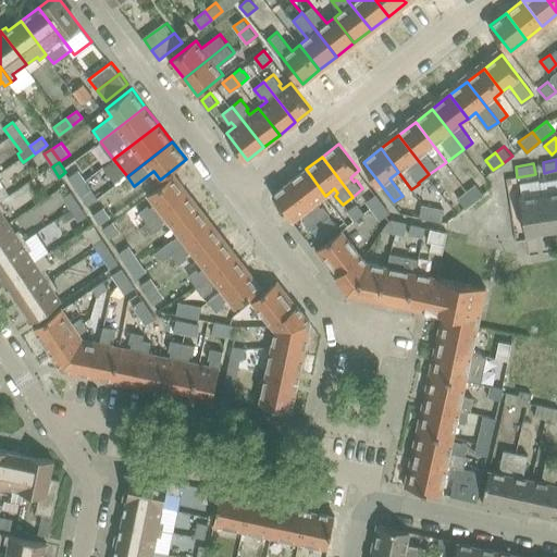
[(306,169),(289,182),(319,221),(329,212),(323,205),(321,207),(317,202),(325,196),(306,169)]
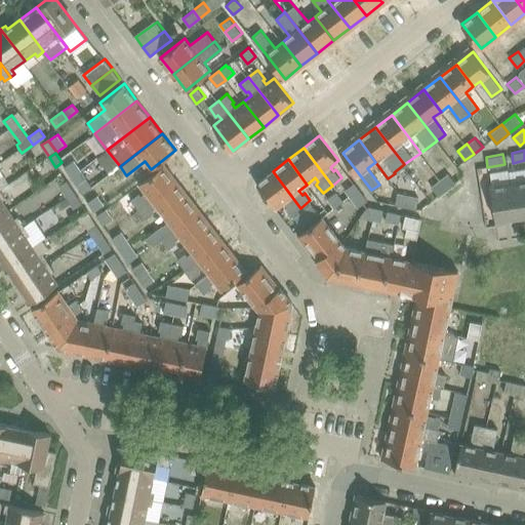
[(80,168),(74,160),(65,166),(70,174),(80,168)]
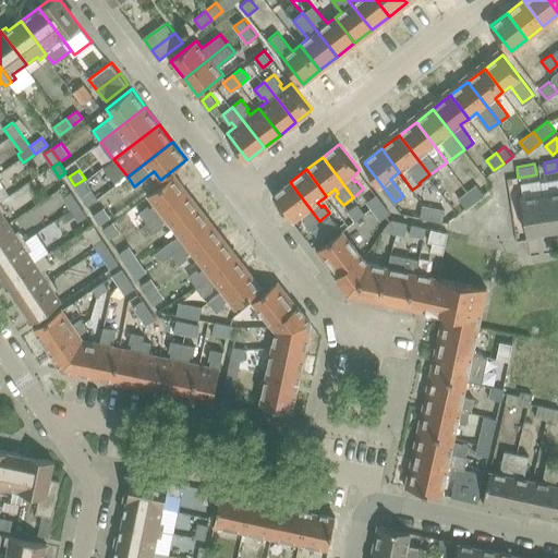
[(149,204),(140,211),(147,221),(187,191),(176,174),(148,195),(155,204),(150,206),(149,204)]
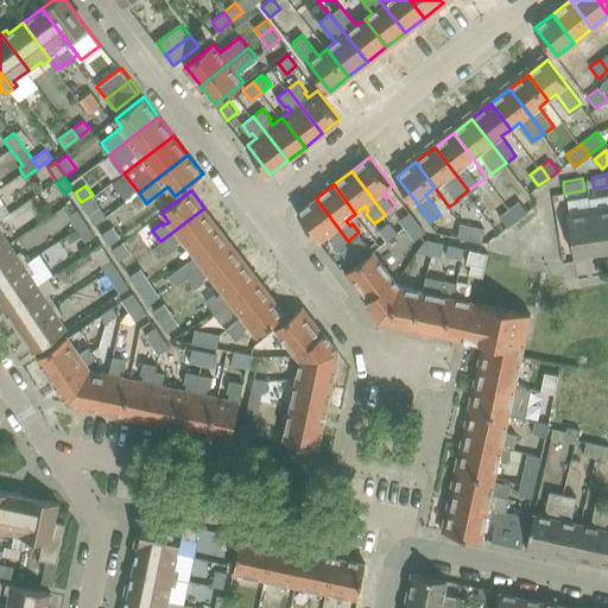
[(100,207),(93,195),(81,202),(89,214),(100,207)]
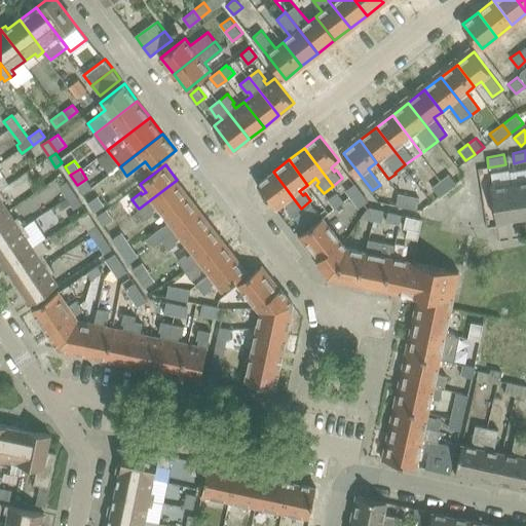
[(301,209),(273,172),(258,184),(276,209),(284,203),(293,215),(301,209)]
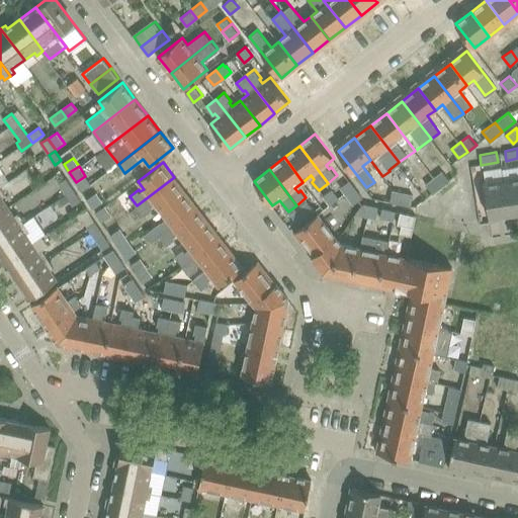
[(442,170),(434,177),(441,186),(449,179),(442,170)]
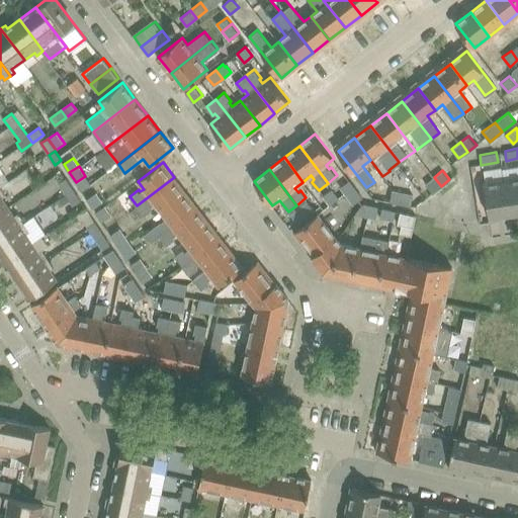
[(186,191),(174,177),(137,205),(144,214),(153,207),(151,205),(155,202),(161,210),(186,191)]
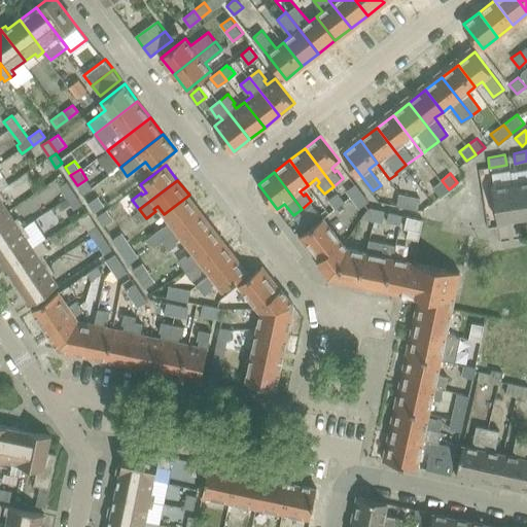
[(442,180),(432,187),(441,197),(449,189),(442,180)]
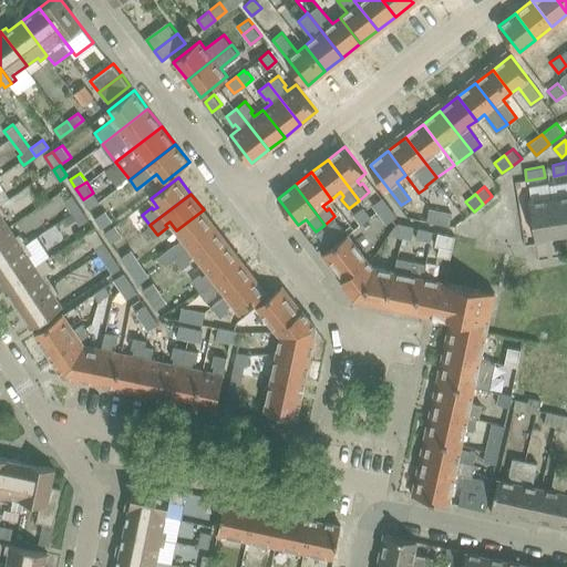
[(64,200),(72,213),(80,207),(72,195),(64,200)]
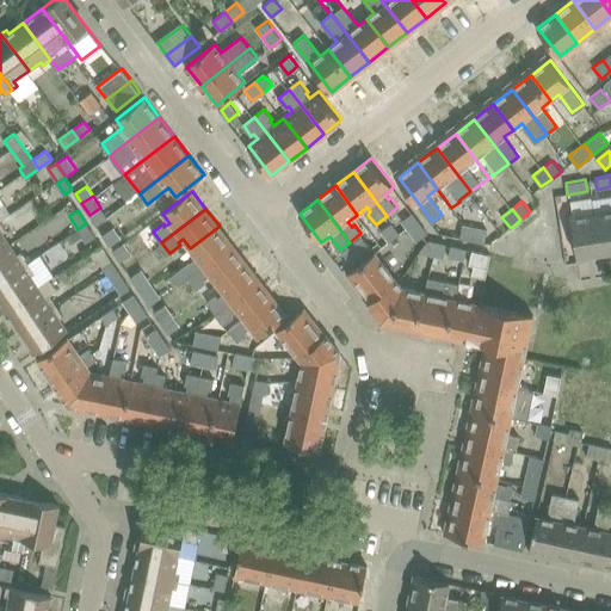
[(610,210),(596,213),(602,252),(610,250),(610,210)]
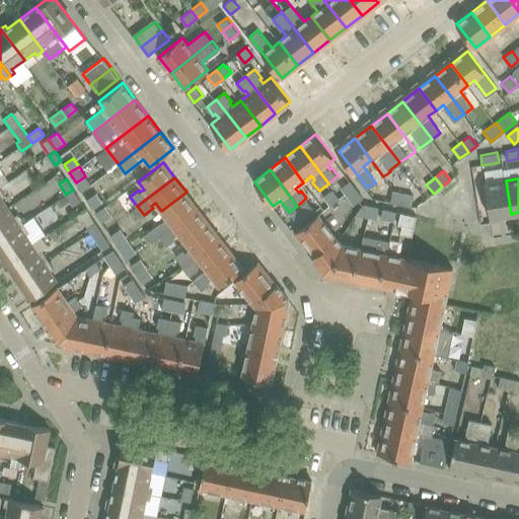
[(511,214),(506,180),(486,183),(492,222),(500,221),(499,216),(511,214)]
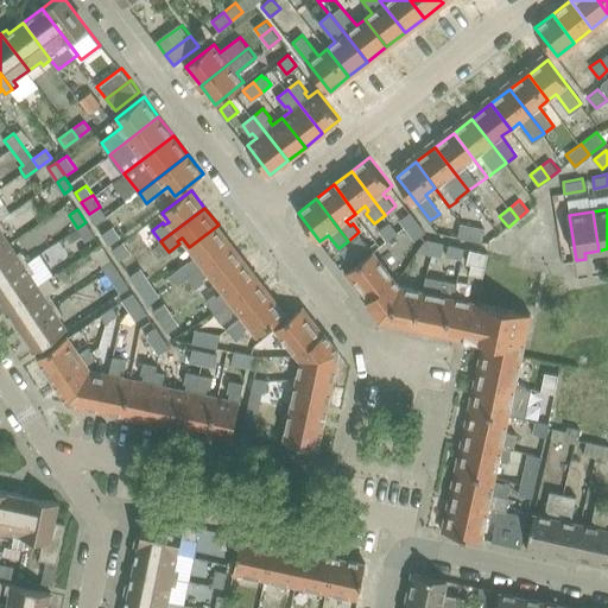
[(410,213),(399,221),(415,240),(425,232),(410,213)]
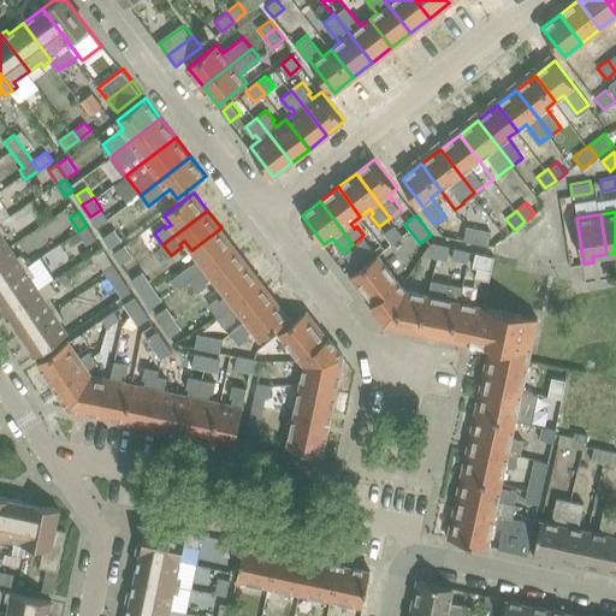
[(0,250),(10,244),(4,235),(7,231),(0,220),(0,250)]
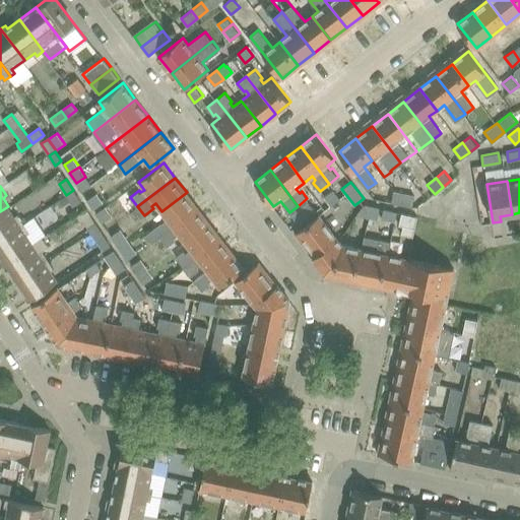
[(340,198),(333,189),(324,197),(330,205),(340,198)]
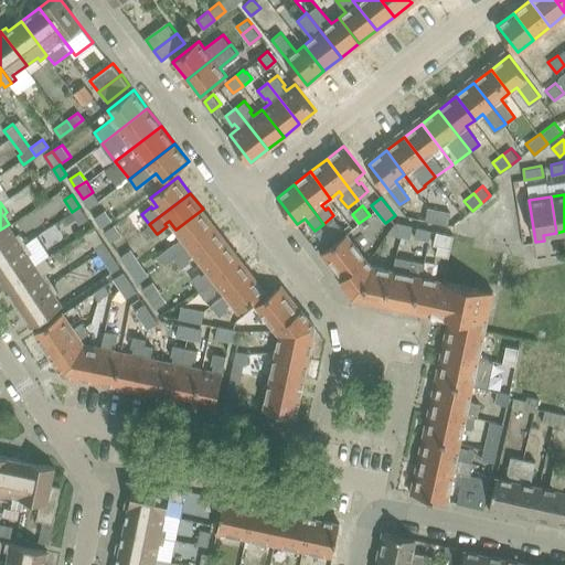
[(87,219),(80,206),(72,212),(80,224),(87,219)]
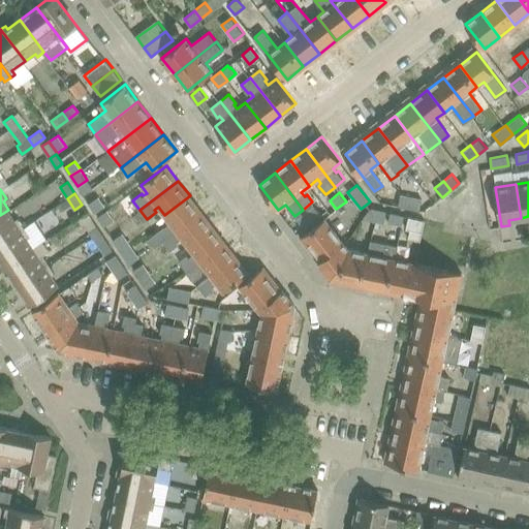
[(201,211),(190,195),(164,215),(169,221),(150,237),(156,245),(163,240),(163,241),(201,211)]
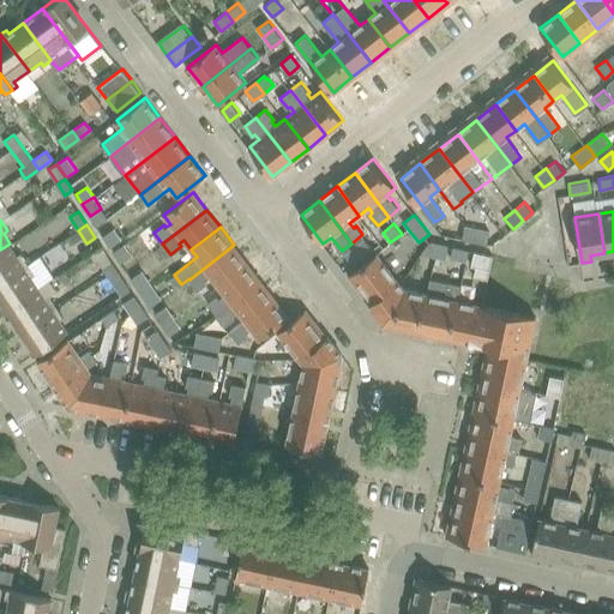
[(474,241),(476,229),(465,227),(463,239),(474,241)]
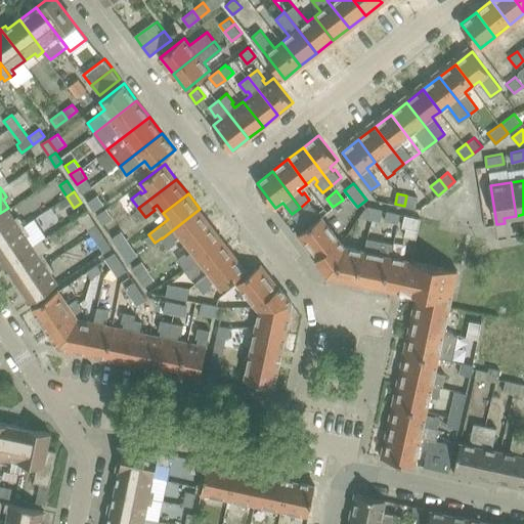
[(103,204),(97,194),(88,202),(94,210),(103,204)]
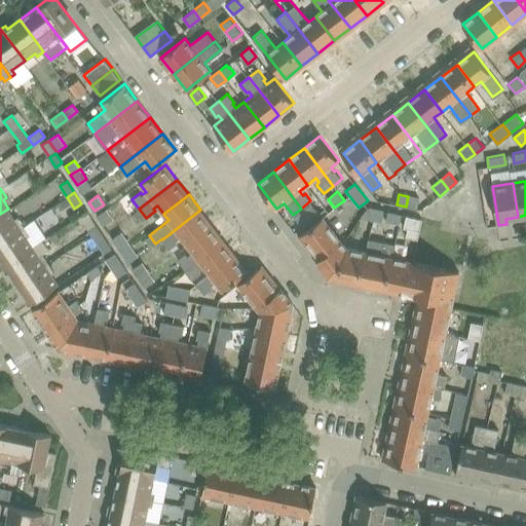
[(416,209),(418,197),(408,196),(406,207),(416,209)]
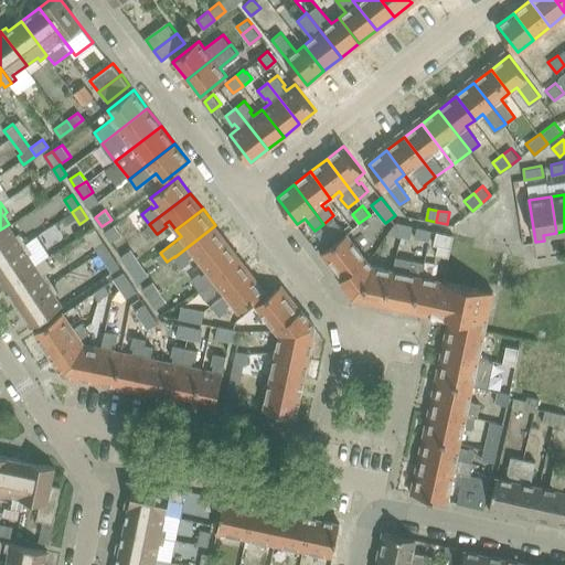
[(334,238),(342,231),(333,220),(324,227),(334,238)]
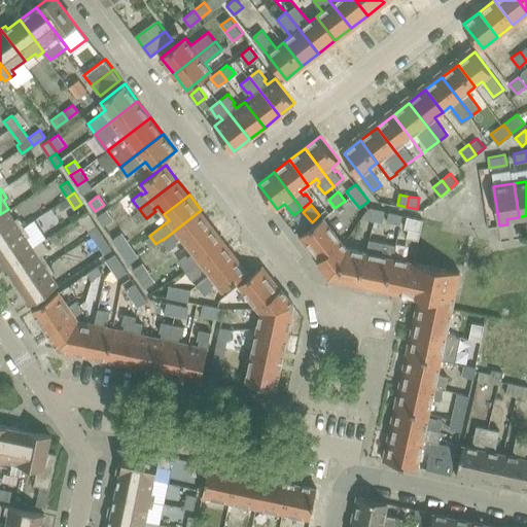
[(374,208),(371,220),(374,221),(382,222),(385,210),(374,208)]
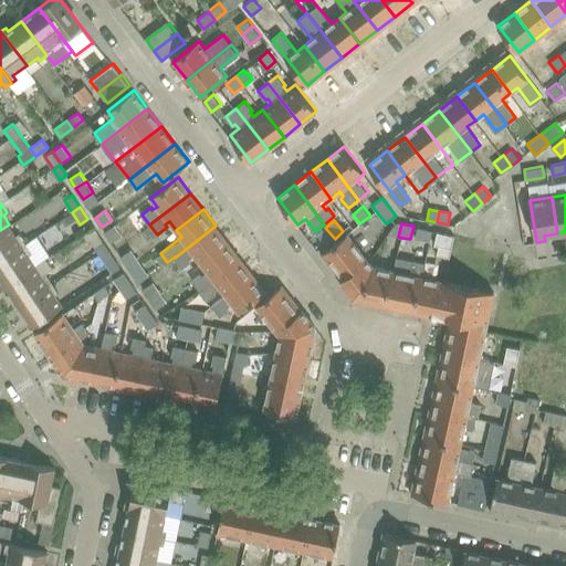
[(0,260),(27,242),(20,232),(16,234),(9,224),(0,230),(0,260)]
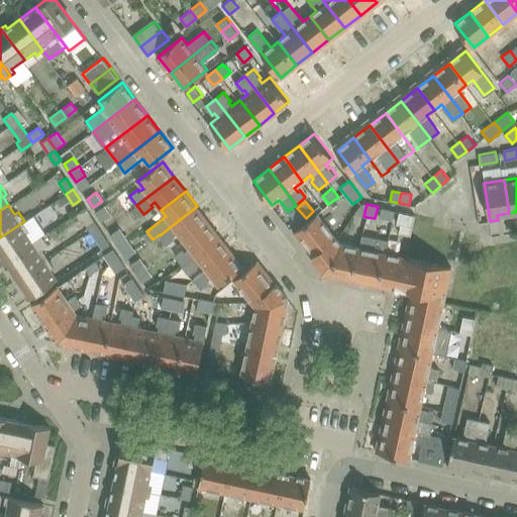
[(96,211),(101,219),(110,214),(104,206),(96,211)]
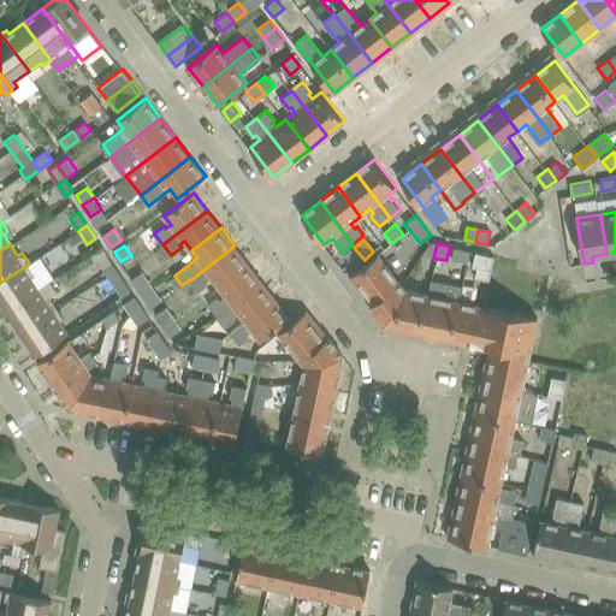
[(249,264),(235,246),(190,280),(199,290),(213,279),(219,286),(249,264)]
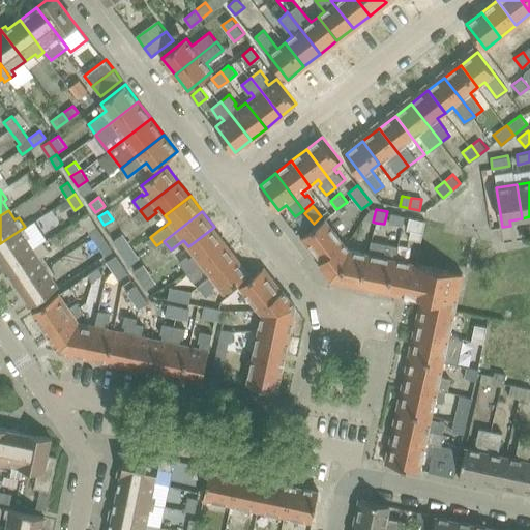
[(391,212),(388,224),(403,227),(405,215),(404,215),(391,212)]
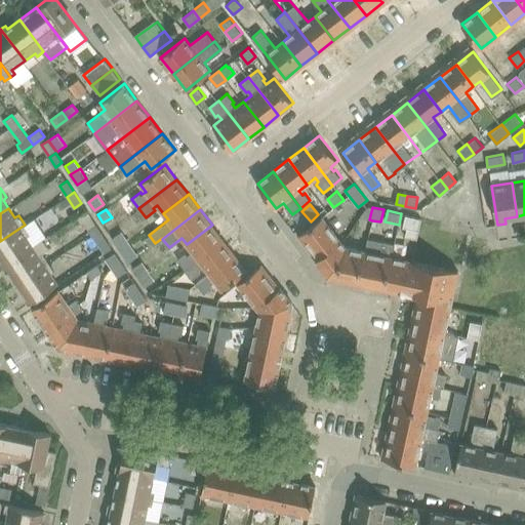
[(311,221),(301,211),(294,218),(303,228),(311,221)]
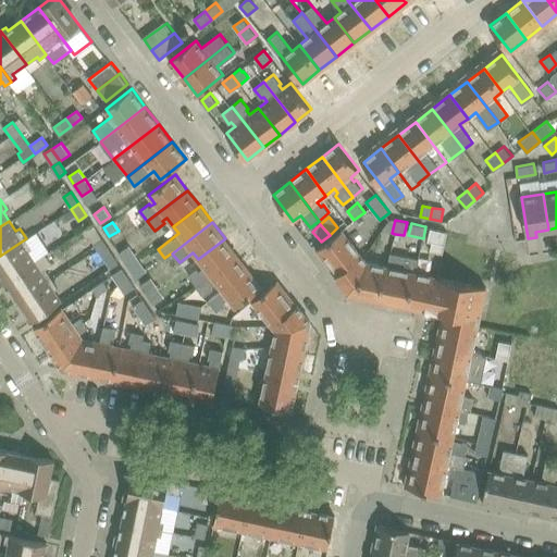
[(431,227),(428,240),(432,242),(430,250),(443,252),(447,232),(431,227)]
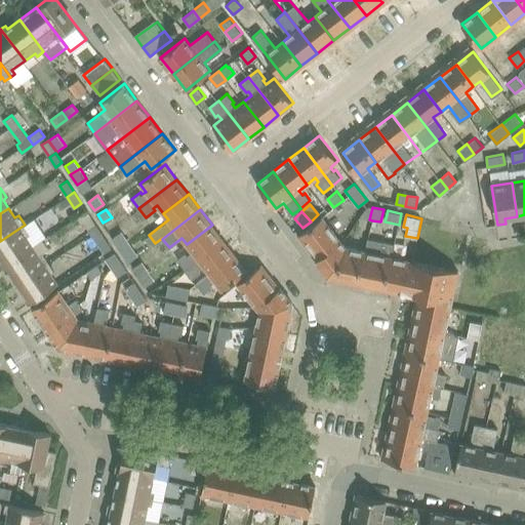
[(340,240),(337,237),(321,216),(300,234),(318,256),(316,258),(316,259),(340,240)]
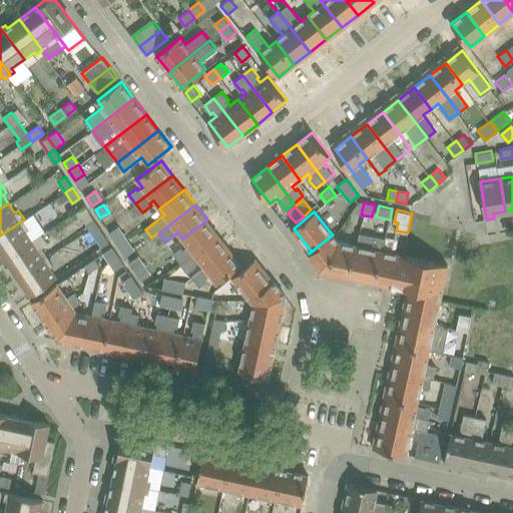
[(0,252),(4,260),(33,240),(26,230),(30,228),(24,219),(0,235),(0,252)]
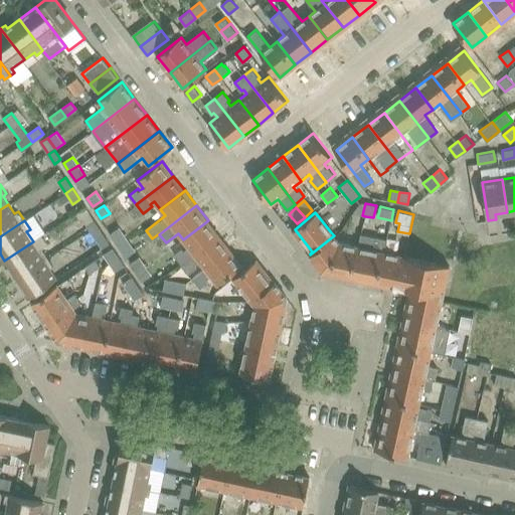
[(87,225),(94,236),(102,230),(95,220),(87,225)]
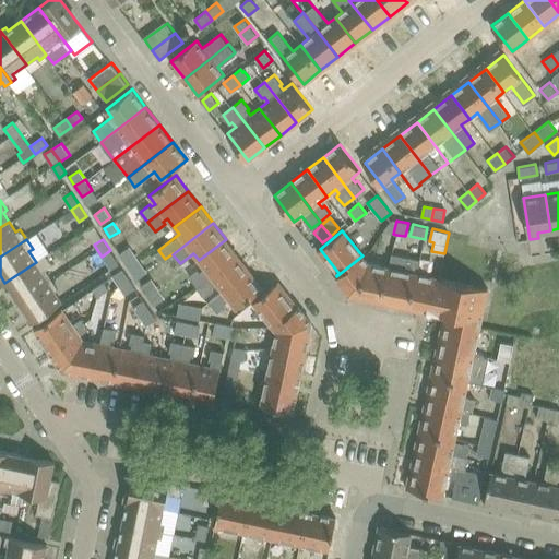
[(238,256),(226,239),(199,260),(205,269),(201,272),(199,269),(189,276),(198,286),(238,256)]
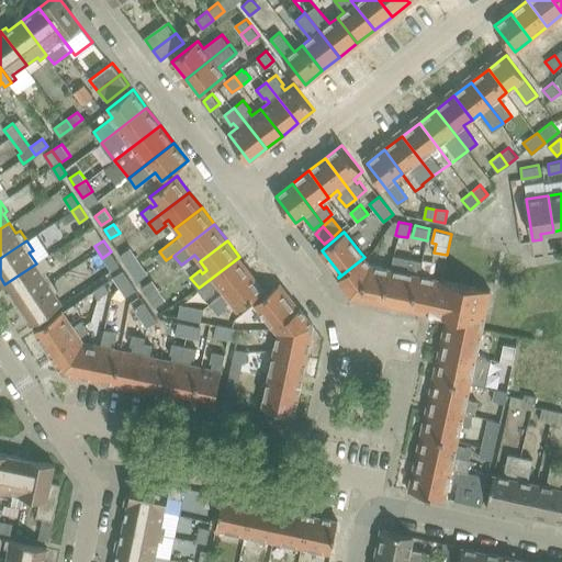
[(136,256),(130,248),(121,255),(126,263),(136,256)]
